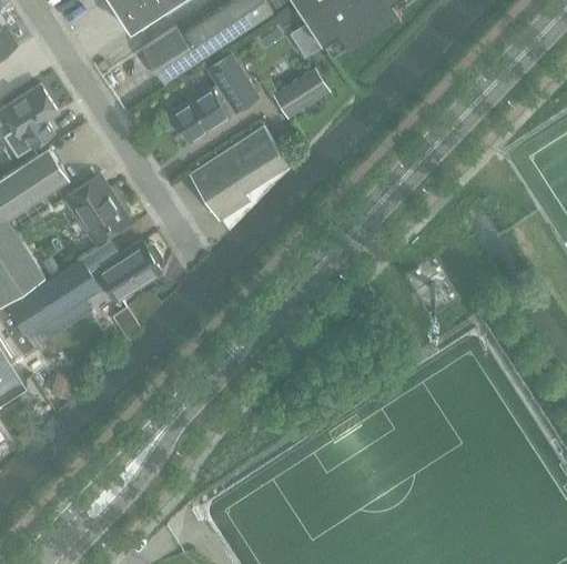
[(108,0),(130,32),(179,0),(108,0)]
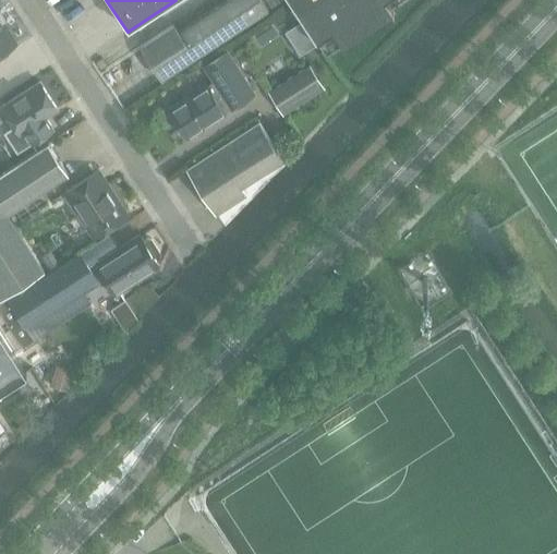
[(140,51),(160,84),(194,62),(267,13),(266,12),(257,0),(231,0),(177,36),(172,29),(140,51)]
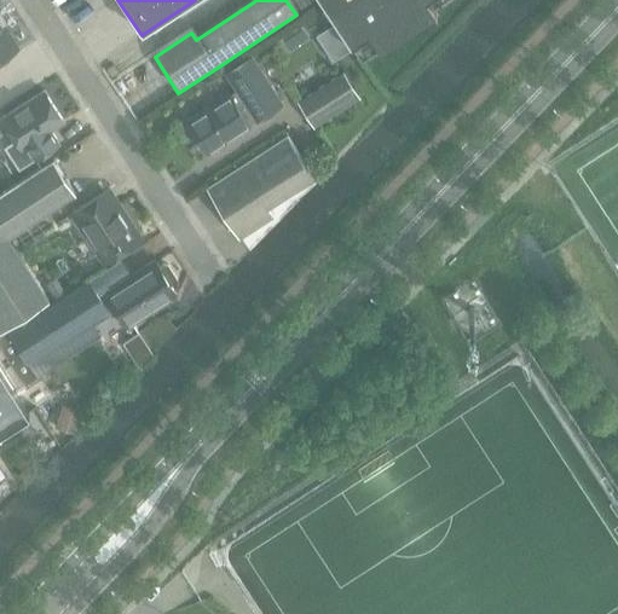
[(317,0),(359,64),(379,52),(381,56),(435,19),(431,12),(449,0),(317,0)]
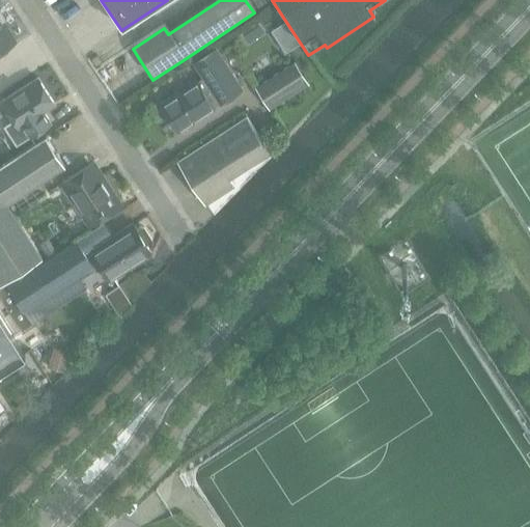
[(0,54),(15,46),(0,24),(0,54)]
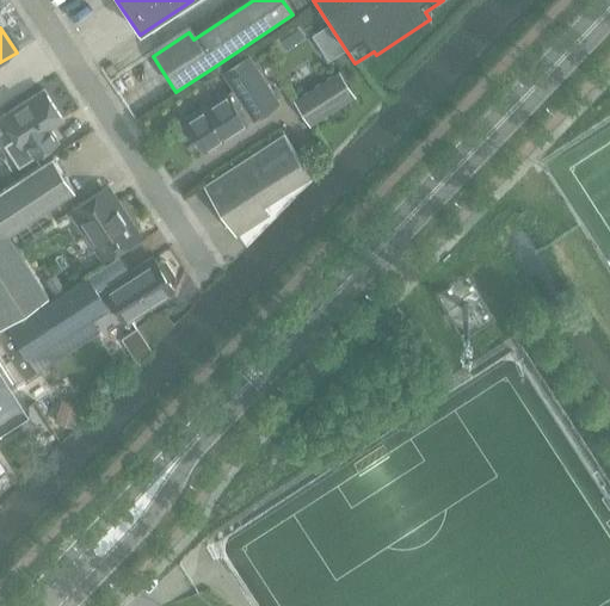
[(328,28),(312,38),(328,63),(344,53),(328,28)]
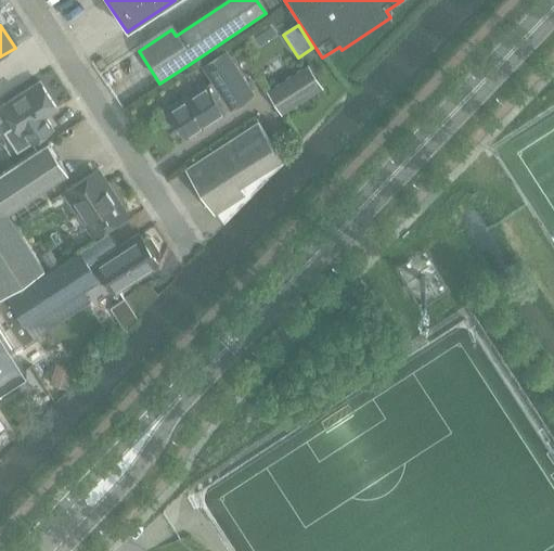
[(223,55),(202,69),(211,85),(205,89),(204,88),(166,113),(185,141),(221,117),(221,116),(229,111),(230,112),(250,98),(223,55)]
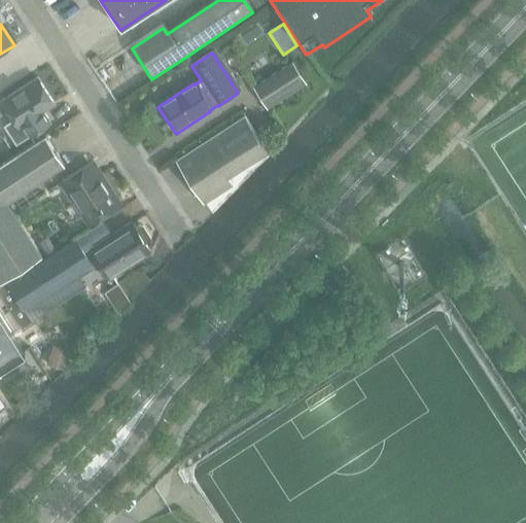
[(291,65),(254,90),(268,111),(306,86),(291,65)]
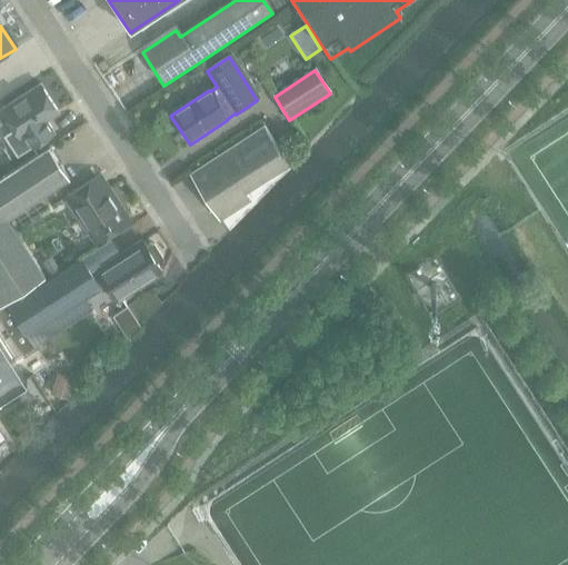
[(39,88),(0,112),(13,134),(5,140),(17,159),(31,150),(52,137),(45,125),(58,116),(39,88)]
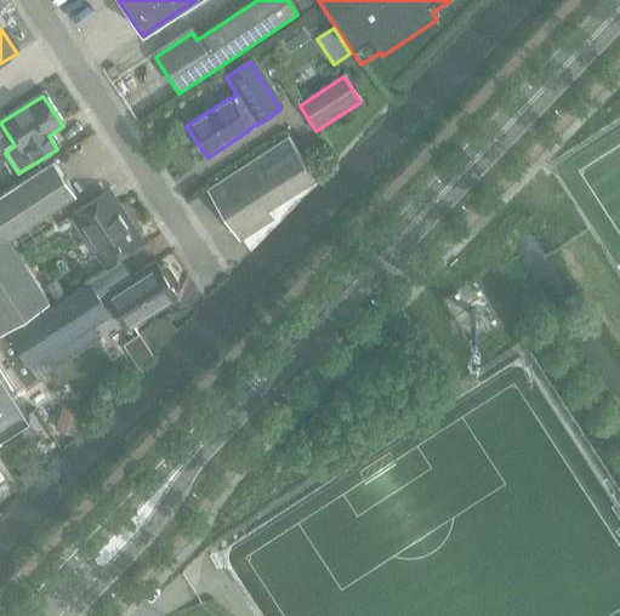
[(289,141),(209,193),(240,243),(274,221),(268,212),(316,181),(289,141)]
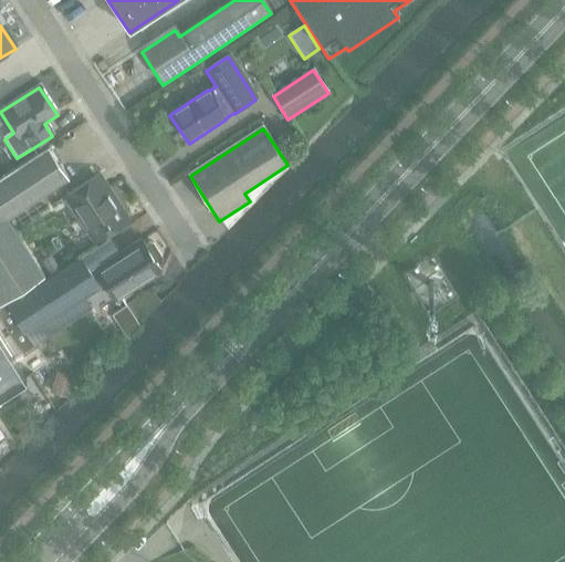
[(8,220),(69,181),(48,148),(0,178),(0,305),(1,306),(44,278),(8,220)]
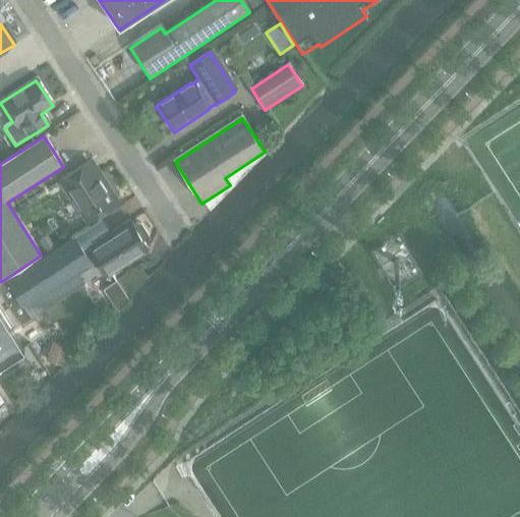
[(90,162),(59,181),(89,226),(118,206),(90,162)]
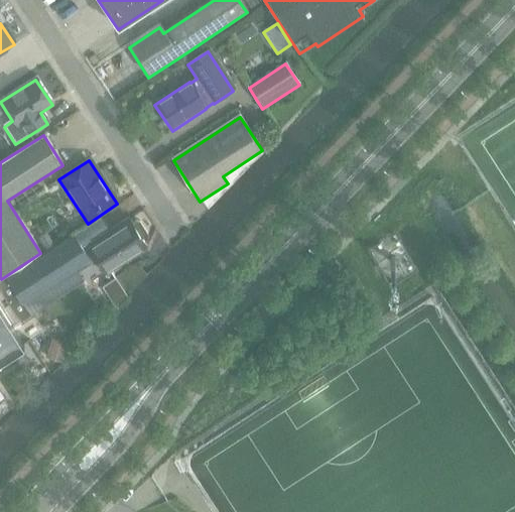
[(128,221),(86,248),(104,276),(146,249),(143,244),(146,242),(147,238),(139,225),(135,224),(132,226),(128,221)]
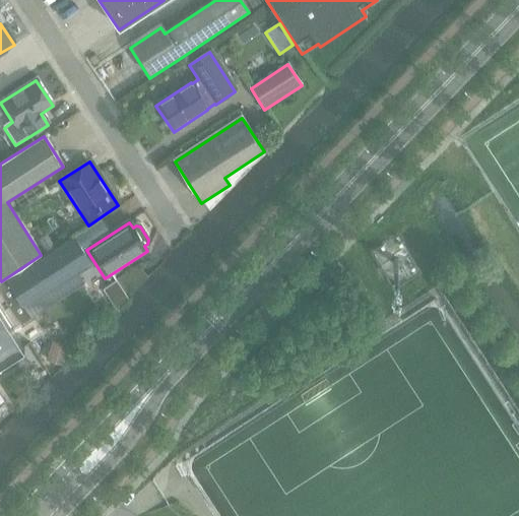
[(46,237),(39,241),(48,255),(54,250),(46,237)]
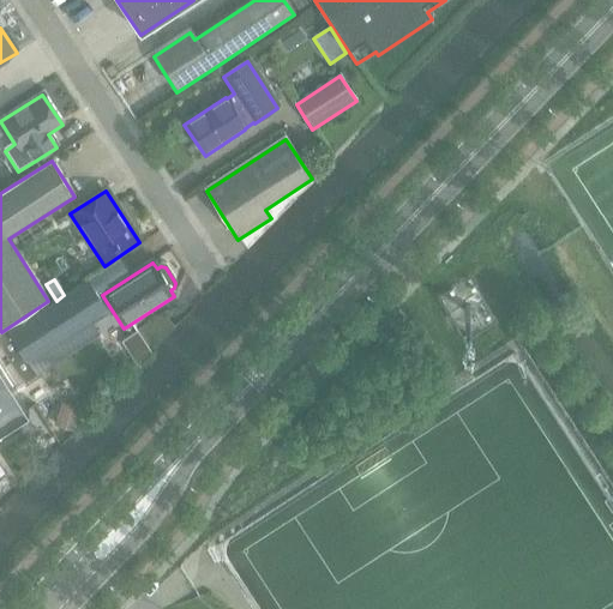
[(56,301),(6,332),(35,378),(67,357),(60,344),(108,314),(86,281),(64,295),(56,301)]
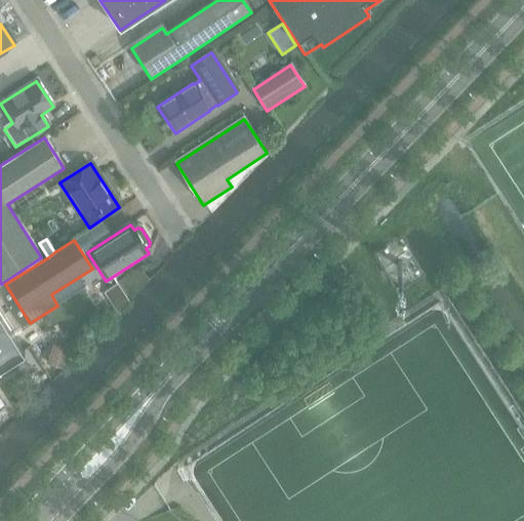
[(118,285),(105,294),(115,310),(117,314),(119,317),(130,305),(129,302),(118,285)]
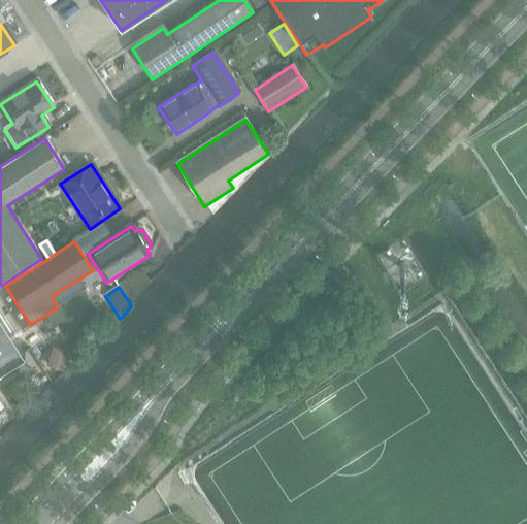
[(0,370),(24,356),(0,318),(0,370)]
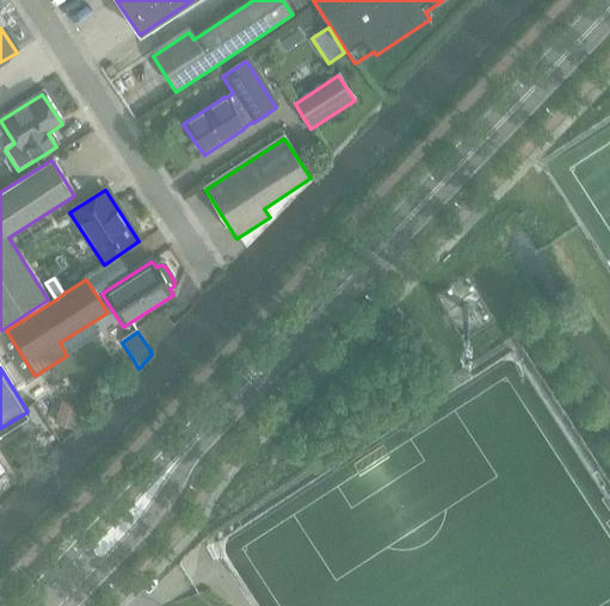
[(60,408),(54,426),(72,431),(74,432),(75,428),(76,424),(79,414),(60,408)]
